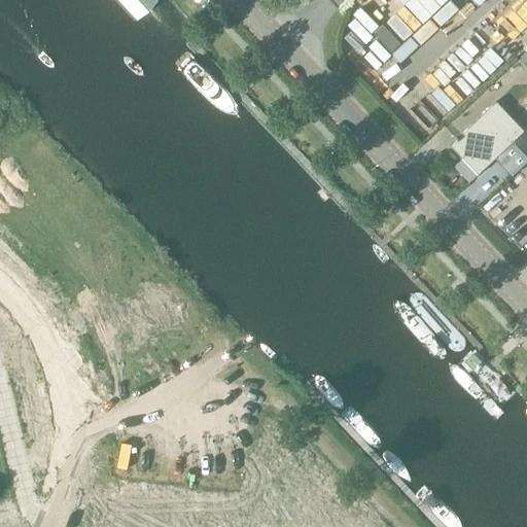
[(112,0),(138,28),(163,5),(157,0),(112,0)]
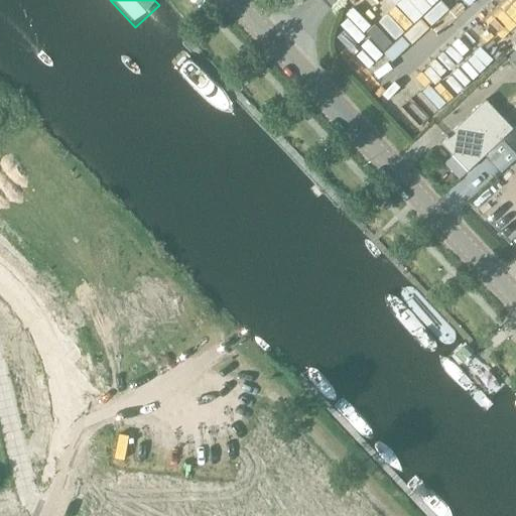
[(391,25),(403,16),(391,0),(377,0),(374,2),(391,25)]
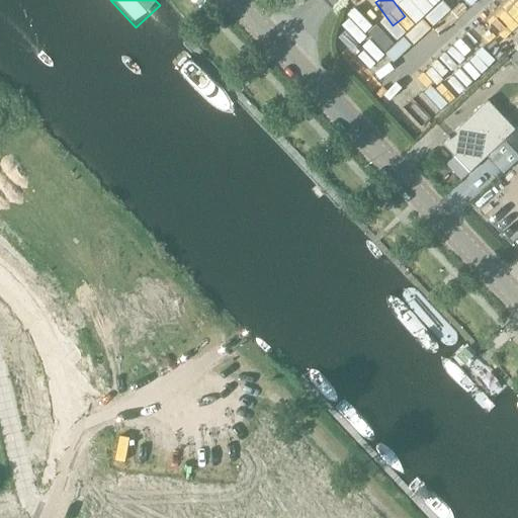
[(517,6),(513,0),(510,0),(495,12),(511,34),(517,28),(517,6)]
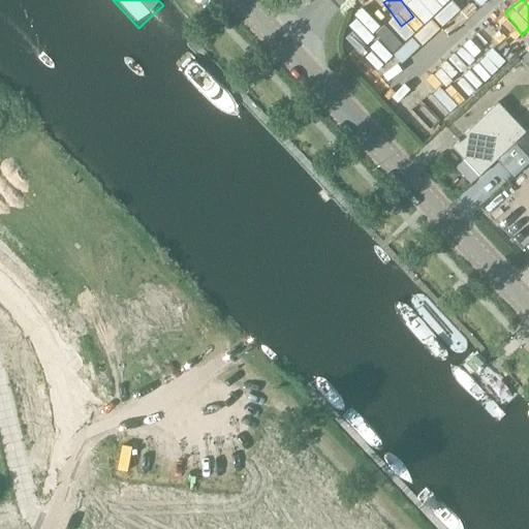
[(501,14),(459,54),(479,75),(521,36),(501,14)]
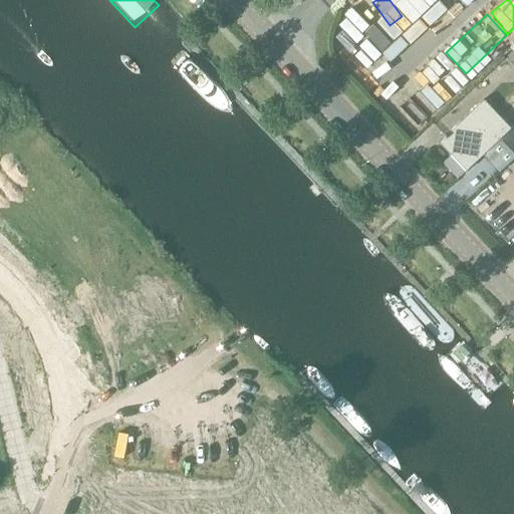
[(342,16),(328,28),(337,38),(331,44),(340,54),(360,35),(342,16)]
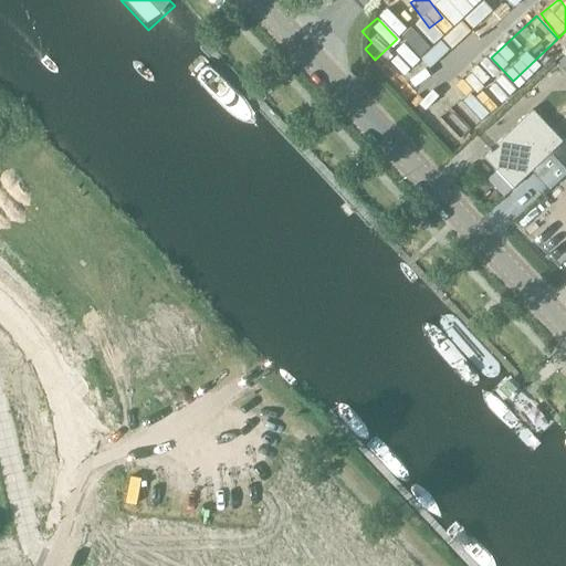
[(396,84),(436,46),(417,27),(377,64),(396,84)]
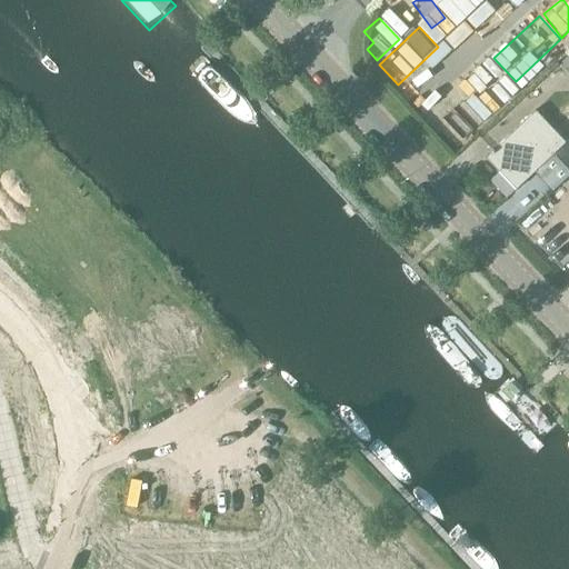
[(568,69),(568,45),(558,55),(568,69)]
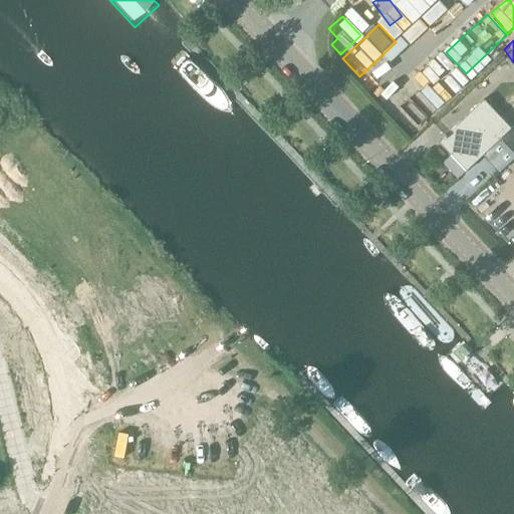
[(443,139),(439,143),(466,172),(500,140),(513,154),(513,124),(511,129),(484,99),(446,136),(446,135),(443,138),(443,139)]
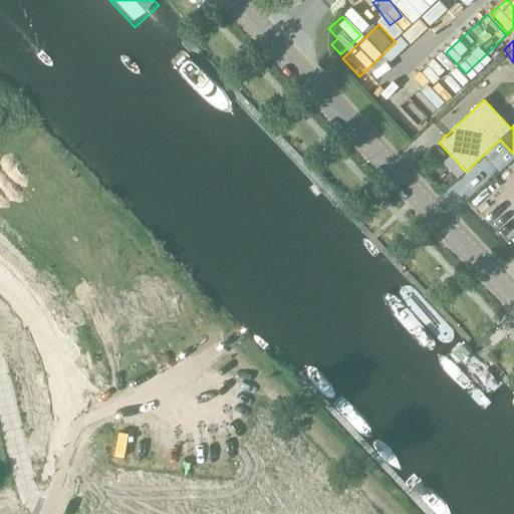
[(0,141),(0,212),(29,185),(5,159),(12,153),(0,141)]
